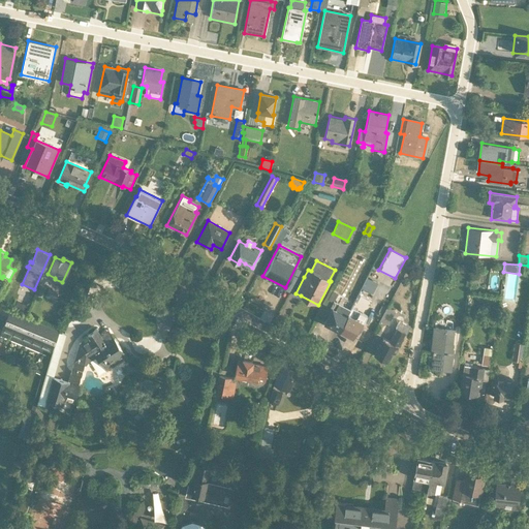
[(377,283),(367,278),(362,288),(372,293),(377,283)]
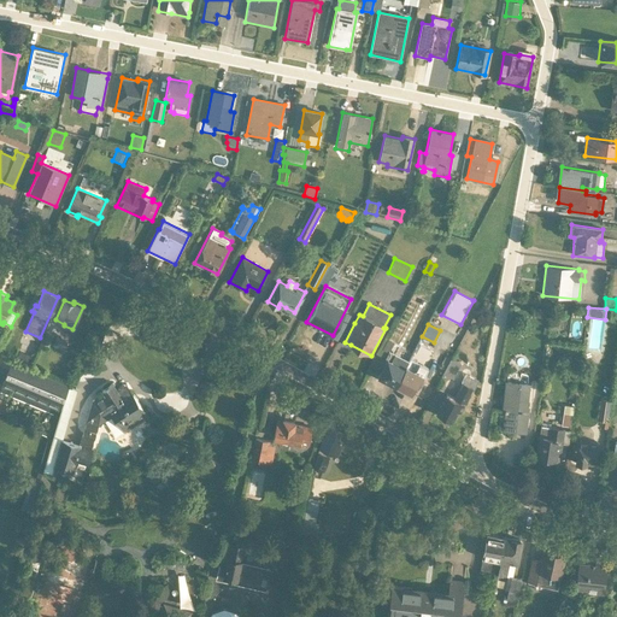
[(53,335),(45,331),(40,344),(47,347),(53,335)]
